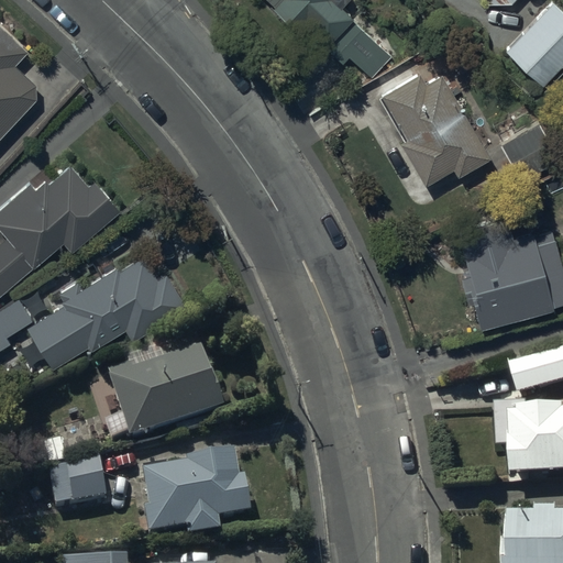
[(265,0),(299,31),(304,26),(344,64),(350,58),(374,80),(397,56),(346,9),(354,0),(265,0)]
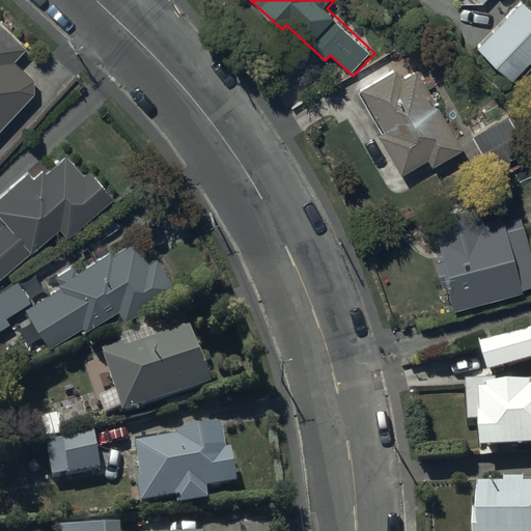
[(530,62),(530,11),(521,3),(477,49),(512,82),(530,62)]
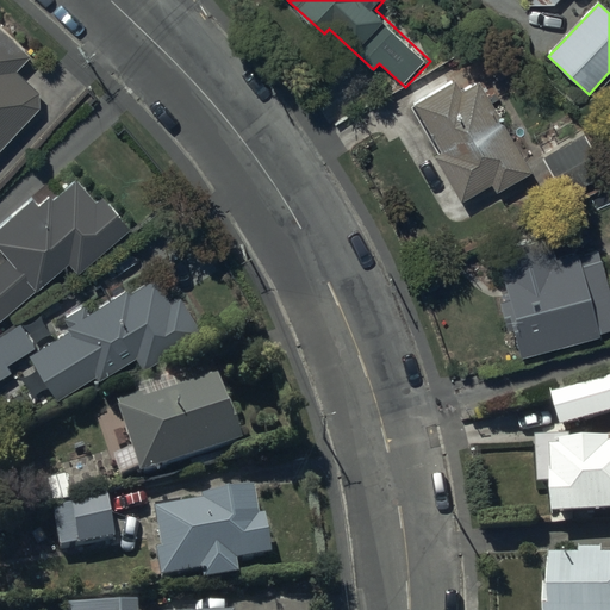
[(0,24),(0,151),(39,109),(39,93),(17,72),(32,55),(0,24)]
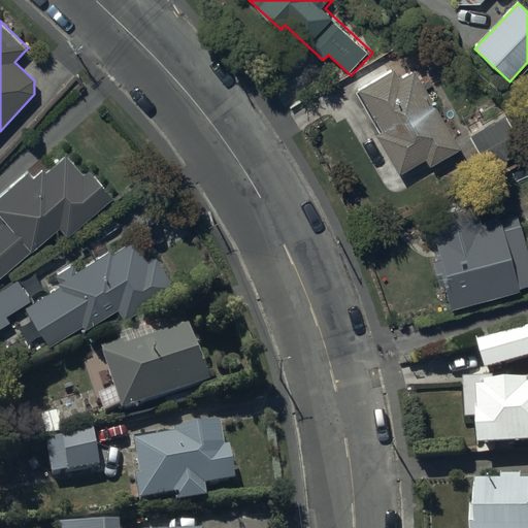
[(415,71),(400,78),(396,71),(360,92),(384,133),(376,137),(398,175),(427,159),(431,167),(459,151),(415,71)]
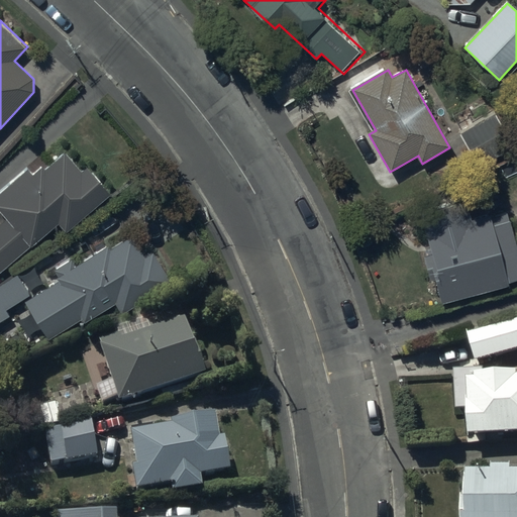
[(497,112),(461,133),(481,167),(516,145),(497,112)]
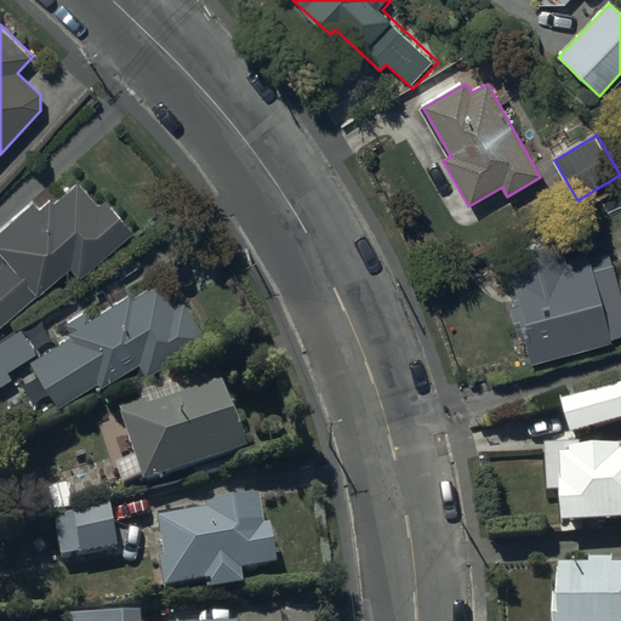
[(130,232),(106,204),(100,209),(79,184),(55,205),(51,203),(39,212),(33,205),(0,232),(0,251),(9,262),(0,268),(0,328),(70,268),(77,277),(130,232)]
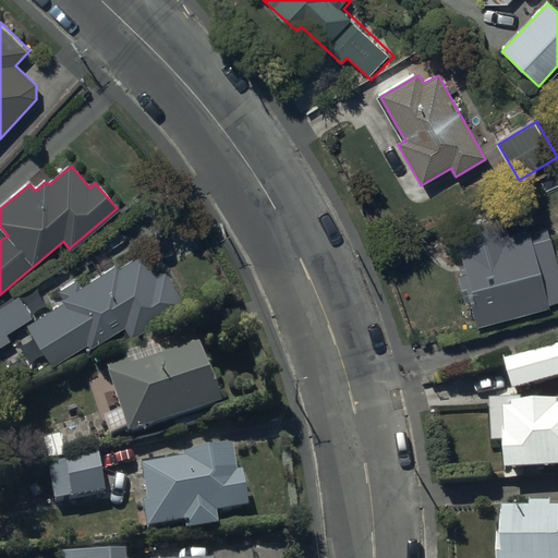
[(557,262),(548,226),(510,235),(506,218),(453,232),(480,328),(549,308),(548,306),(557,303),(557,262)]
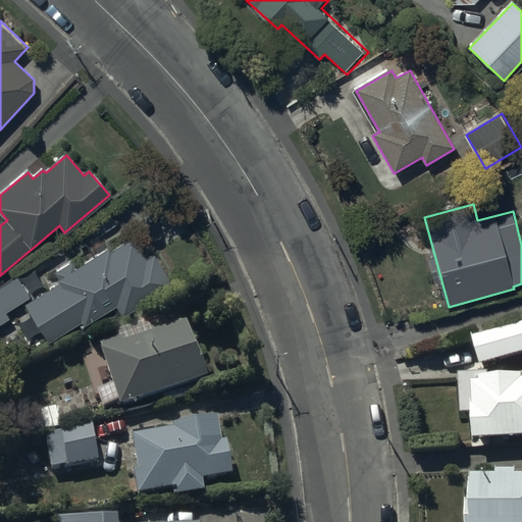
[(174,285),(154,253),(147,258),(134,237),(111,251),(109,248),(77,267),(72,259),(54,270),(58,278),(57,279),(60,284),(27,305),(49,343),(85,321),(86,326),(117,307),(123,317),(174,285)]
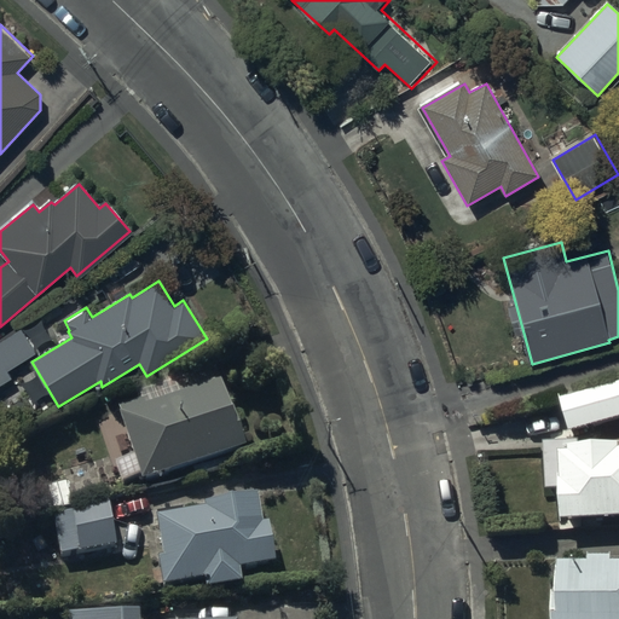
[(0,387),(13,380),(7,371),(35,354),(21,330),(0,341),(0,387)]
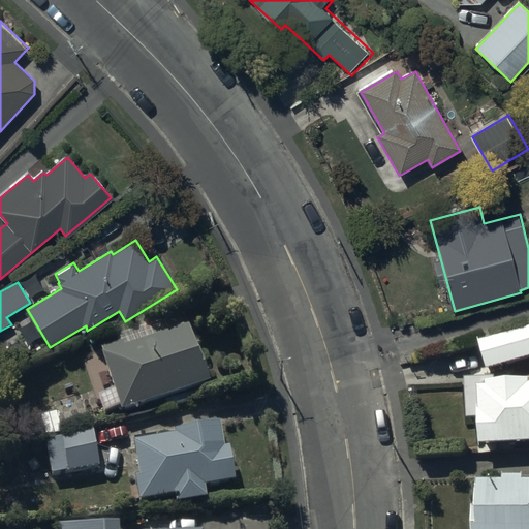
[(123,423),(212,393),(201,360),(198,361),(180,305),(113,327),(120,351),(103,358),(105,363),(103,364),(123,423)]
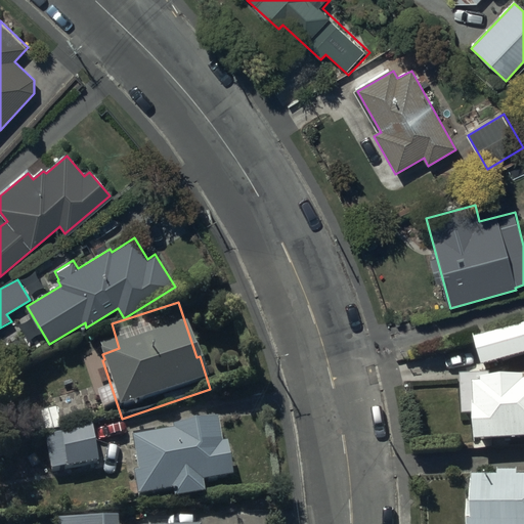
[(523,330),(476,345),(485,376),(523,363),(523,330)]
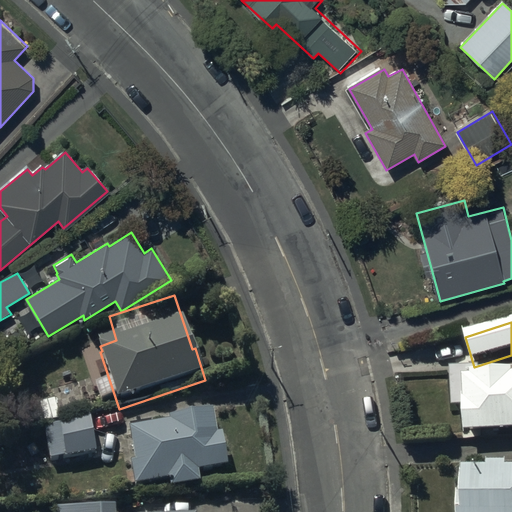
[(511,381),(467,383),(469,442),(511,440),(511,381)]
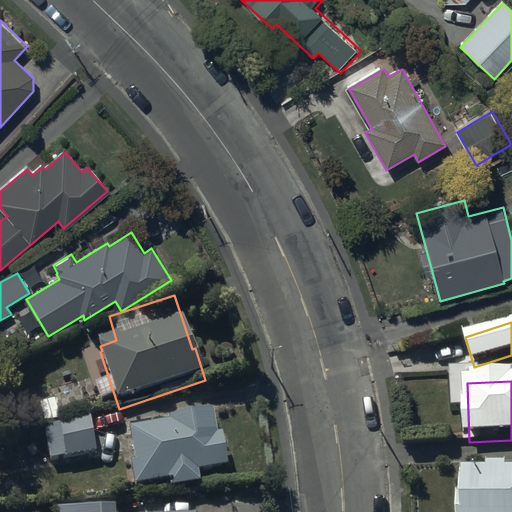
[(62,435),(48,437),(53,466),(98,458),(92,421),(61,427),(62,435)]
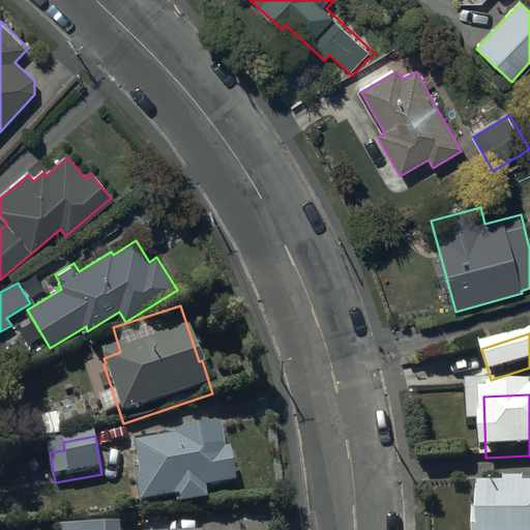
[(178,447),(138,454),(143,489),(138,490),(141,513),(177,507),(178,516),(209,510),(207,497),(237,492),(231,460),(227,460),(223,436),(177,443),(178,447)]
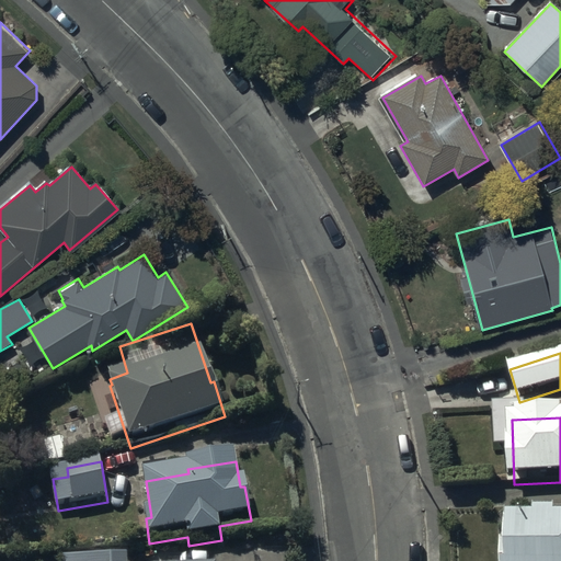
[(510,521),(510,560),(560,560),(560,521),(559,521),(559,515),(535,515),(535,521),(510,521)]
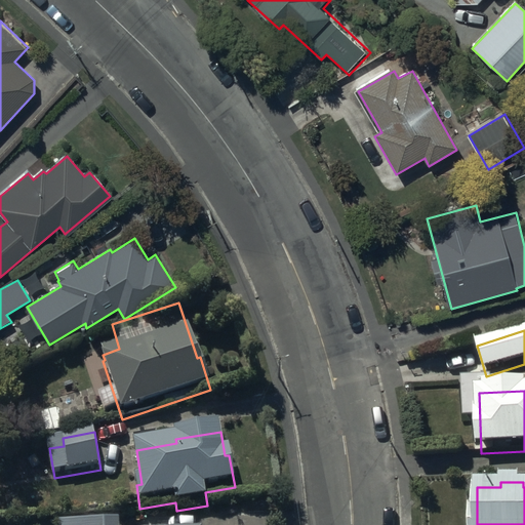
All buildings are outlined.
